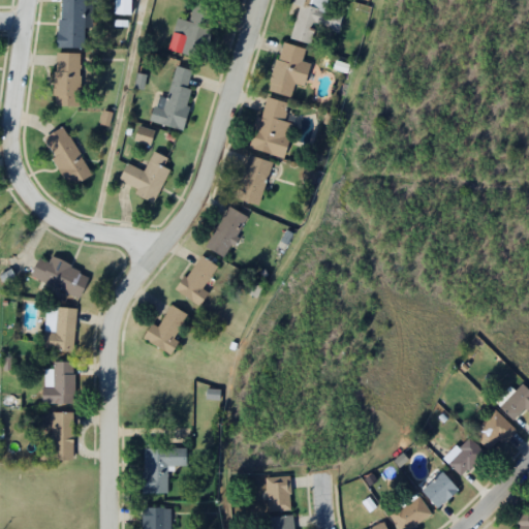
[(63,0),(63,11),(59,11),(58,37),(85,38),(86,0),(63,0)]
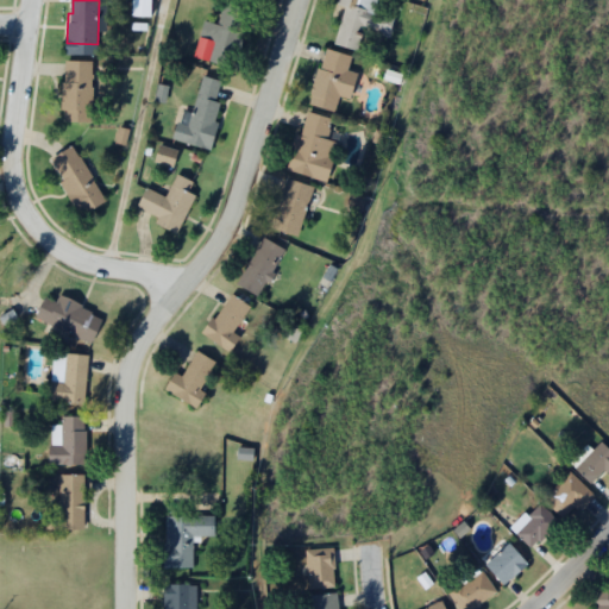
[(223,0),(220,16),(206,12),(196,49),(240,58),(252,7),(223,0)]
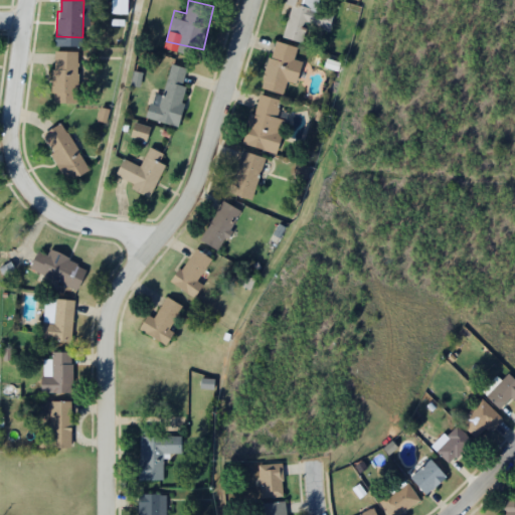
[(318,0),(289,0),(280,36),(303,42),(307,25),(328,30),(332,15),(315,10),(318,0)]
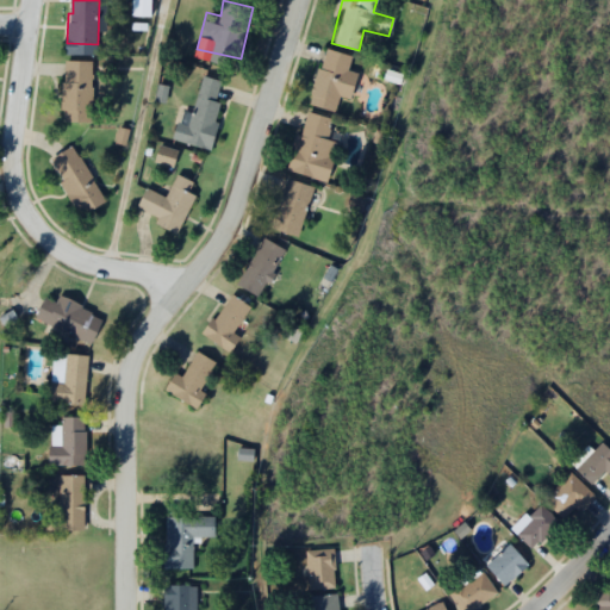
[(356,72),(347,69),(350,56),(322,49),(307,107),(332,113),(337,95),(349,99),(356,72)]
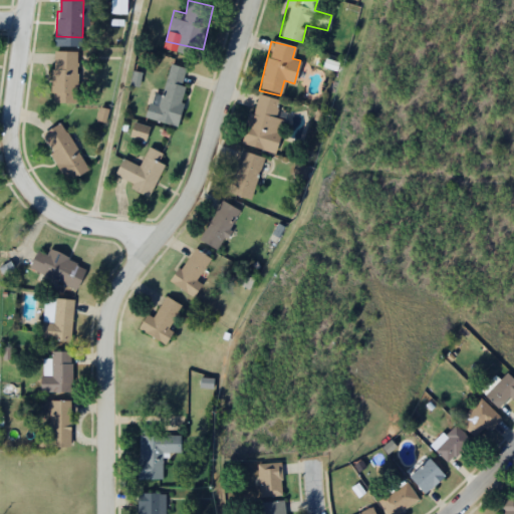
[(56,45),(56,62),(52,62),(52,85),(55,85),(55,95),(82,94),(82,44),(56,45)]
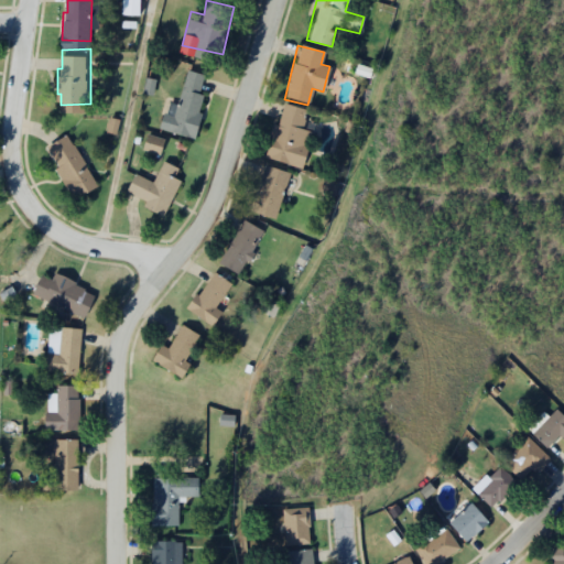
[(188,61),(179,97),(171,95),(169,104),(165,104),(160,121),(196,131),(208,86),(202,85),(207,66),(188,61)]
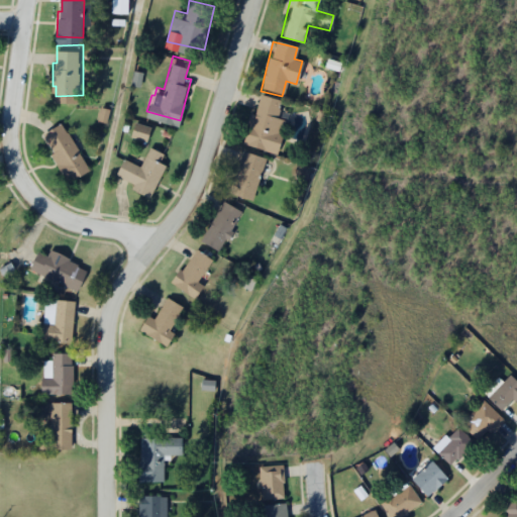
[(276,117),(281,100),(256,93),(243,144),(277,152),(285,120),(276,117)]
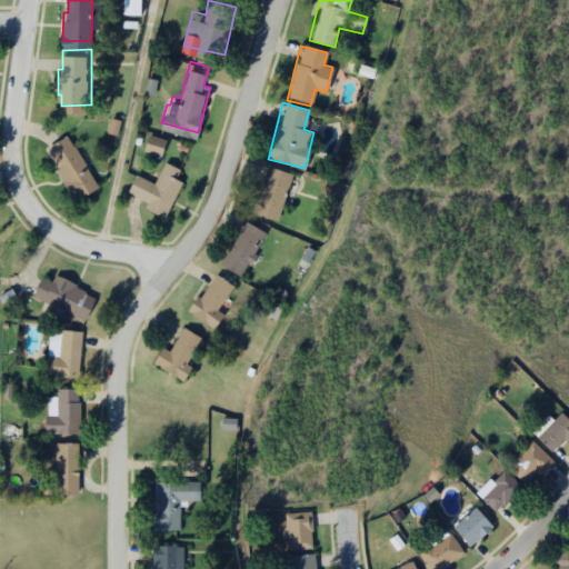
[(48,140),(59,157),(53,161),(67,183),(71,180),(80,195),(102,180),(68,128),(48,140)]
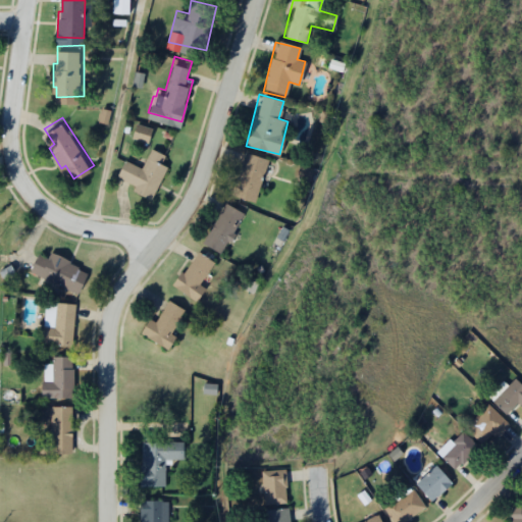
[(136,117),(131,132),(149,138),(154,123),(136,117)]
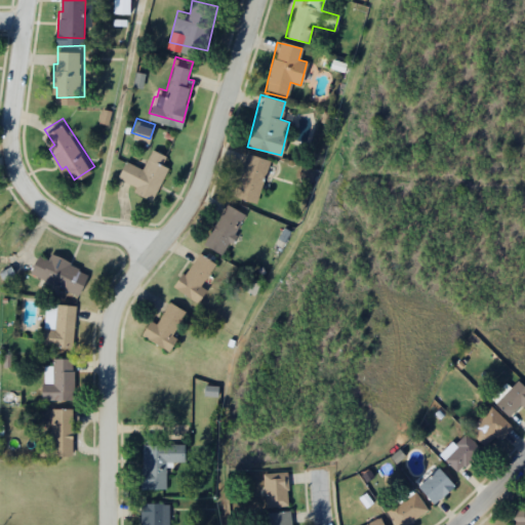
[(154,142),(143,163),(126,155),(118,171),(135,180),(131,187),(152,197),(170,161),(163,157),(167,149),(154,142)]
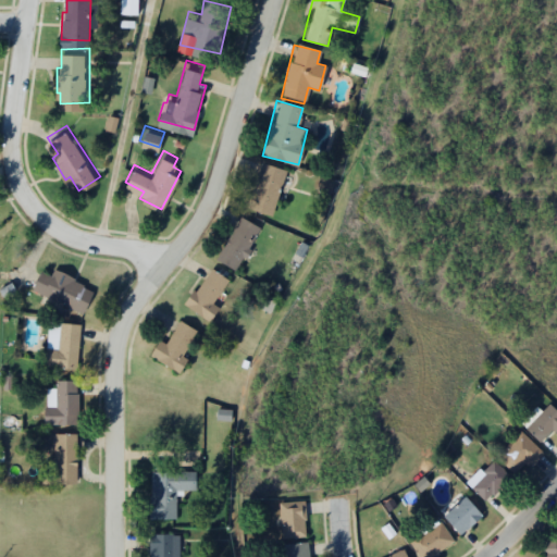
[(284,169),(258,162),(247,209),(273,214),(284,169)]
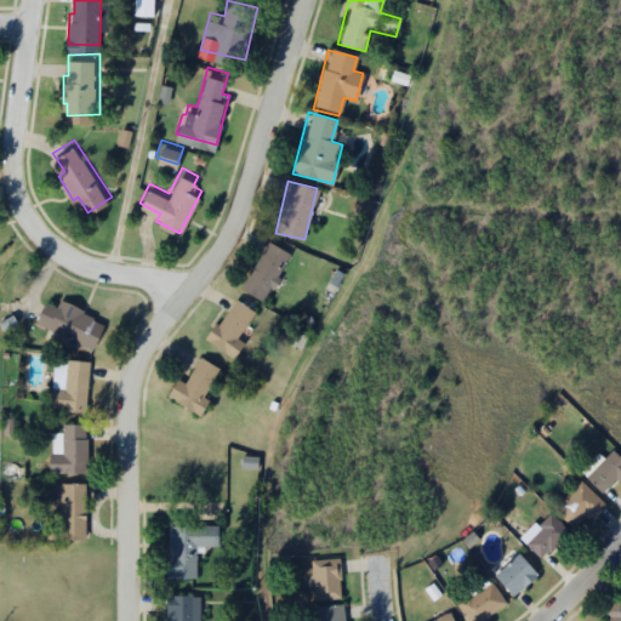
[(290,255),(267,241),(240,289),(262,301),(290,255)]
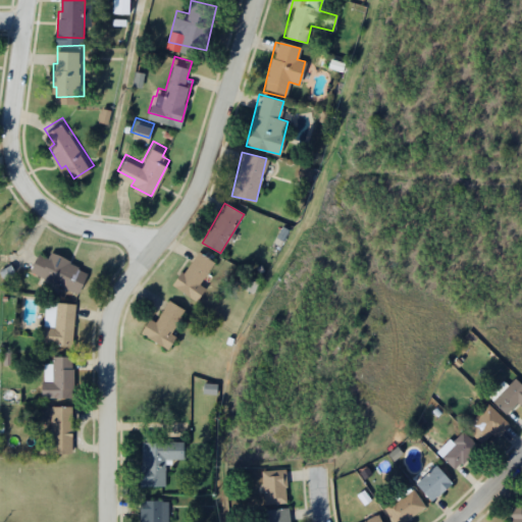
[(38,245),(29,265),(81,286),(89,266),(72,260),(74,255),(54,246),(52,251),(38,245)]
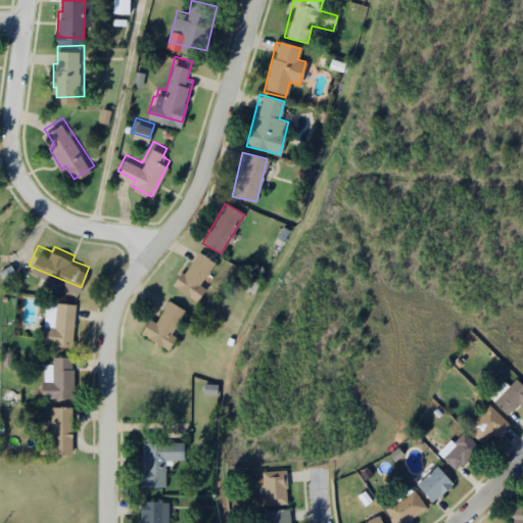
[(195,301),(205,289),(198,284),(214,263),(197,251),(173,285),(195,301)]
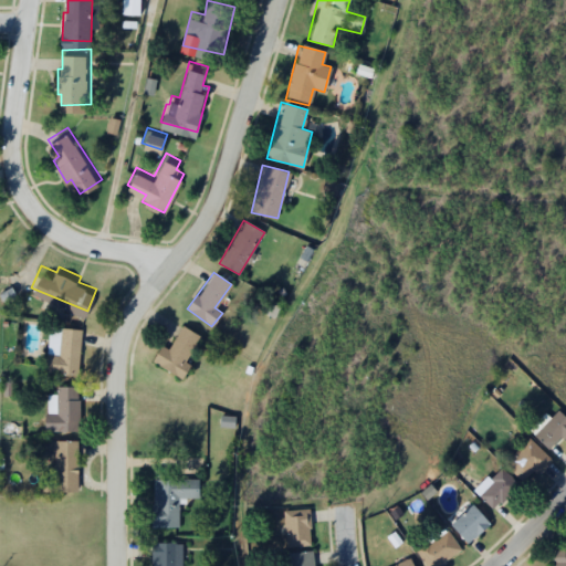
[(63,320),(62,347),(46,346),(45,364),(81,366),(84,321),(63,320)]
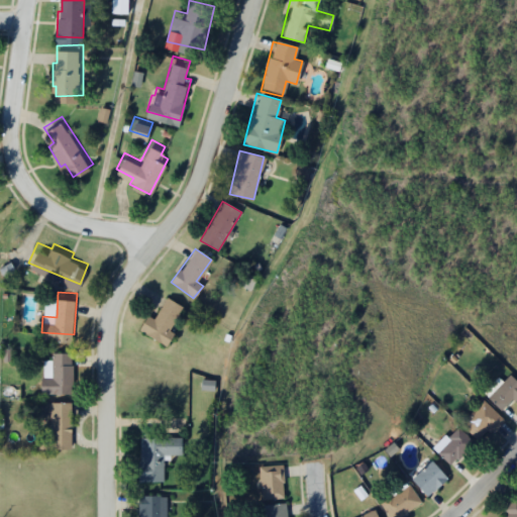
[(154,319),(145,315),(137,330),(166,345),(173,332),(170,330),(182,306),(166,298),(154,319)]
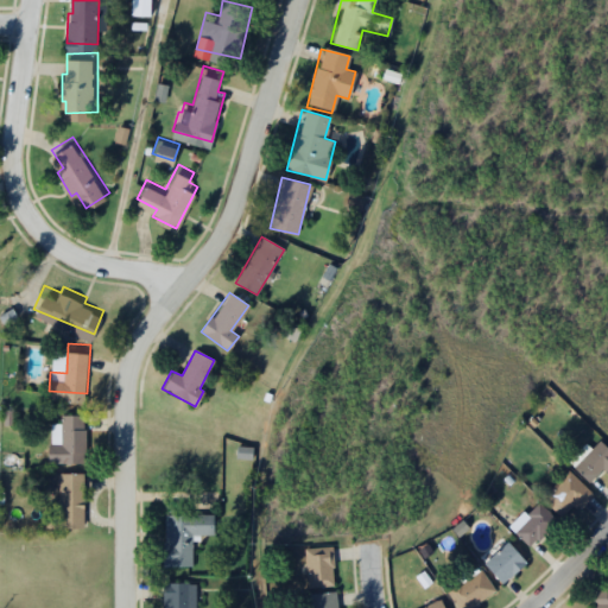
[(62,409),(62,437),(50,438),(50,456),(87,455),(87,409),(62,409)]
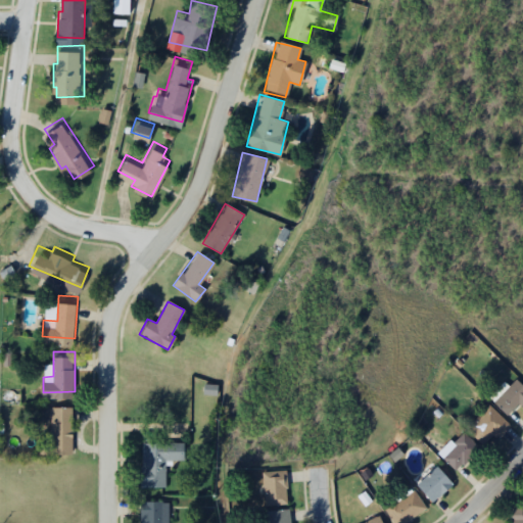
[(522,409),(522,386),(515,378),(492,400),(506,414),(517,402),(522,409)]
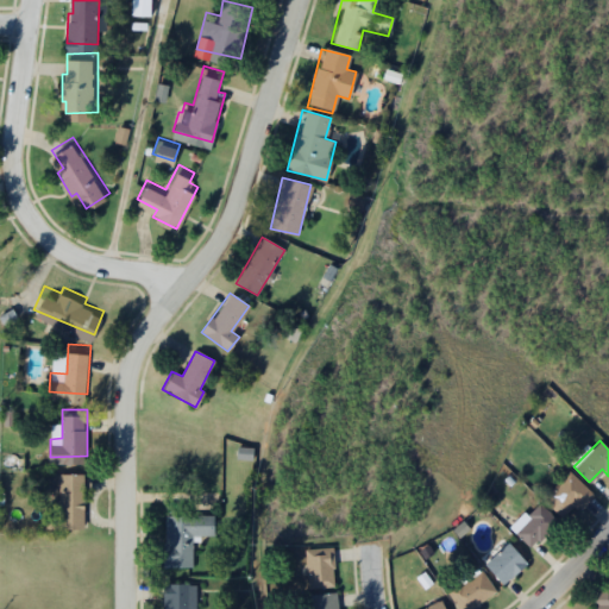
[(58,466),(58,500),(44,500),(44,525),(86,525),(86,504),(92,504),(92,488),(85,488),(85,466),(58,466)]
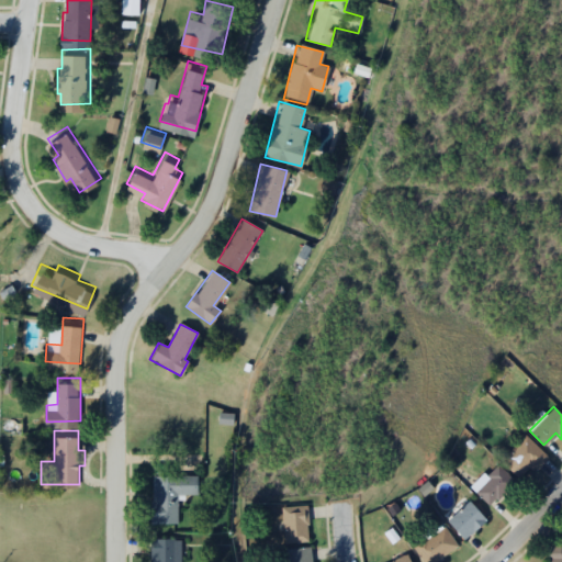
[(547,457),(525,435),(499,460),(521,481),(547,457)]
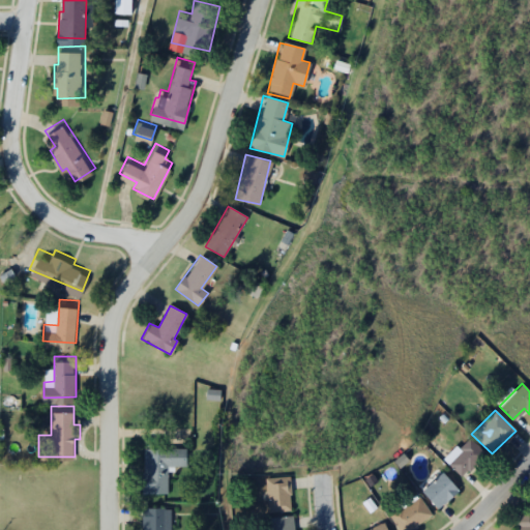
[(493,463),(470,439),(447,461),(461,476),(477,461),(486,470),(493,463)]
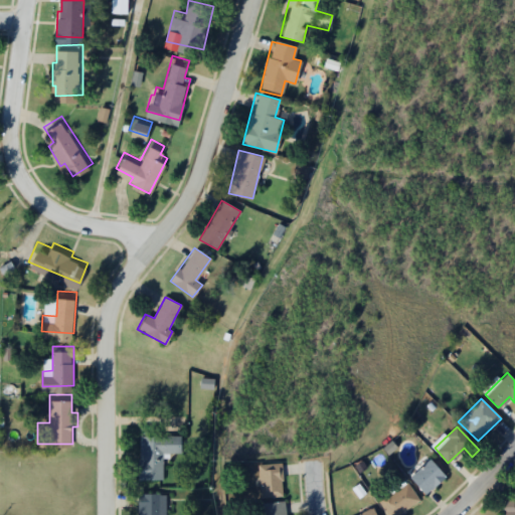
[(180,436),(138,436),(138,480),(162,480),(162,453),(180,453),(180,436)]
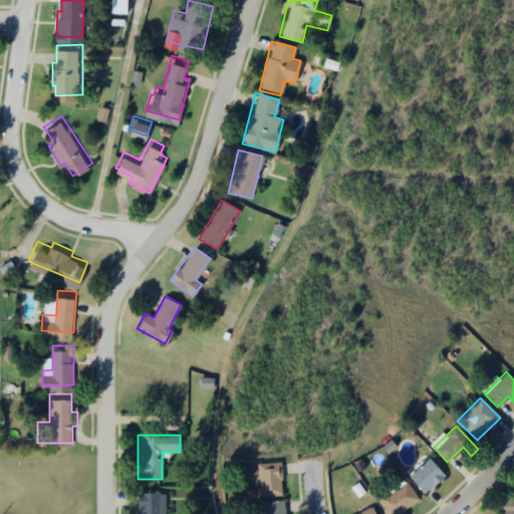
[(444,476),(430,458),(408,475),(422,493),(444,476)]
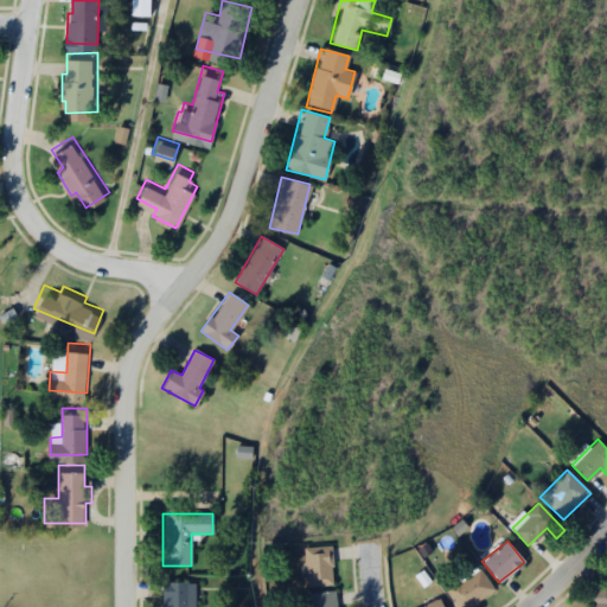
[(305,586),(332,586),(332,545),(305,545),(305,586)]
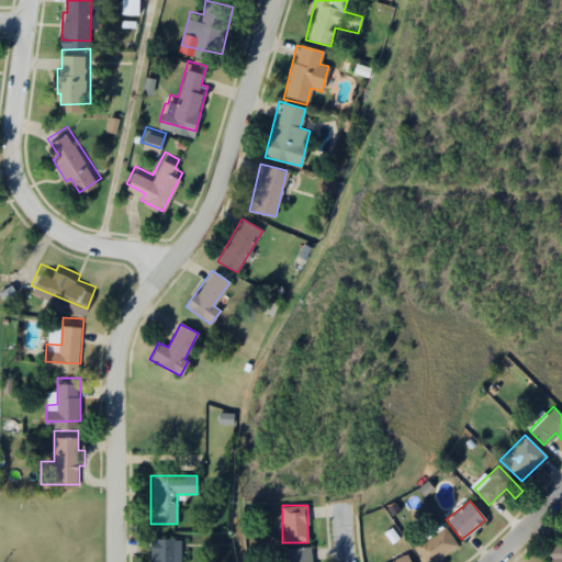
[(413,546),(424,561),(433,561),(457,546),(442,525),(413,546)]
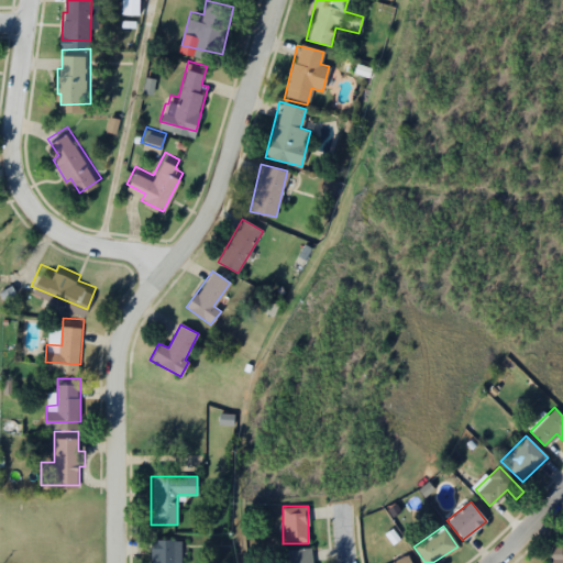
[(150,540),(150,562),(180,562),(180,540),(150,540)]
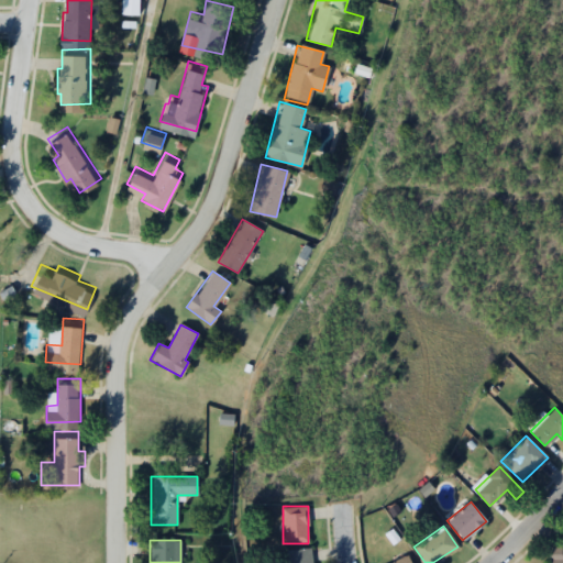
[(547,553),(552,560),(548,562),(562,562),(562,543),(560,540),(547,553)]
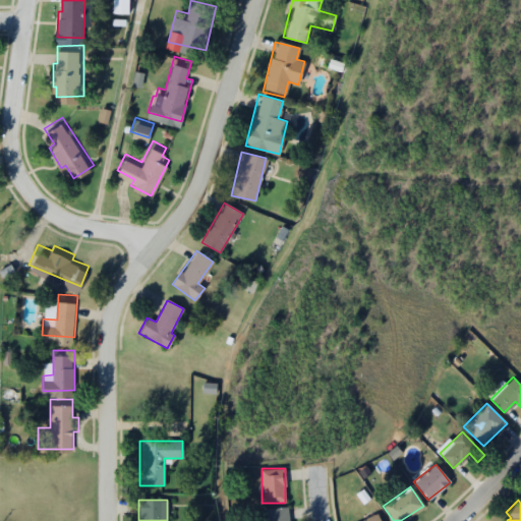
[(288,520),(287,508),(265,509),(266,520),(288,520)]
